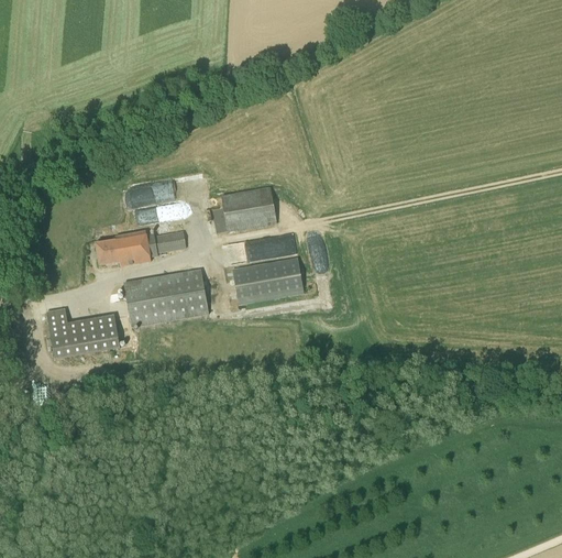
[(157,187),(175,184),(174,178),(156,182),(157,187)]
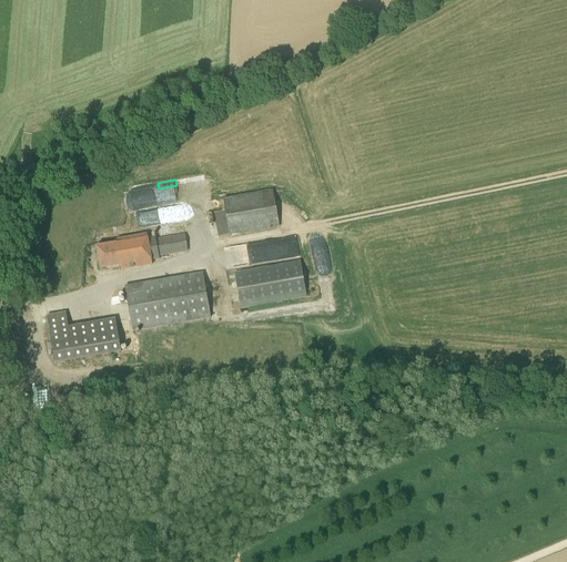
[(230,232),(279,223),(272,185),(222,194),(230,232)]
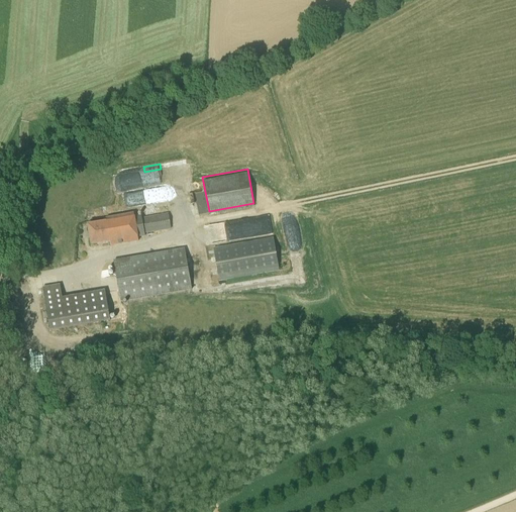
[(133,209),(103,214),(103,218),(87,221),(91,240),(109,237),(110,241),(138,236),(137,232),(144,231),(143,228),(170,223),(168,210),(141,214),(140,211),(133,213),(133,209)]
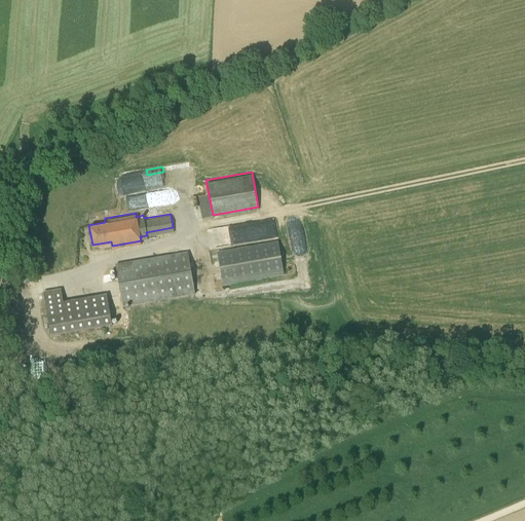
[(270,230),(276,228),(273,213),(267,215),(270,230)]
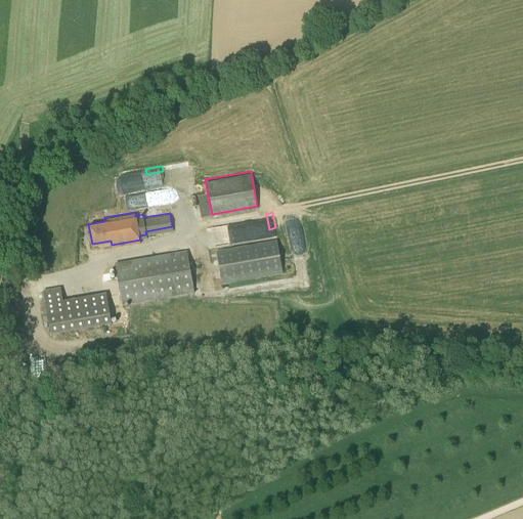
[(281,270),(276,238),(216,248),(221,280),(281,270)]
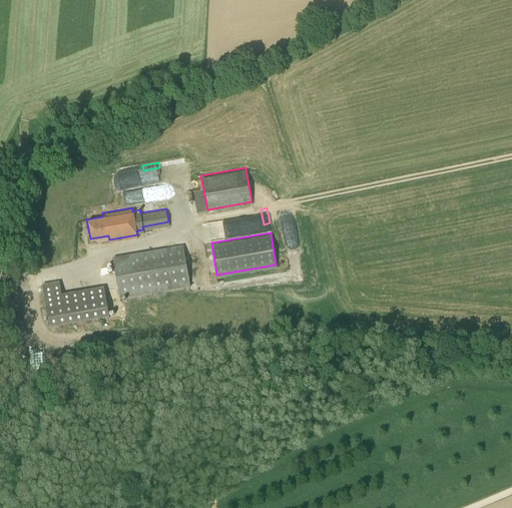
[(182,242),(112,255),(119,295),(189,283),(182,242)]
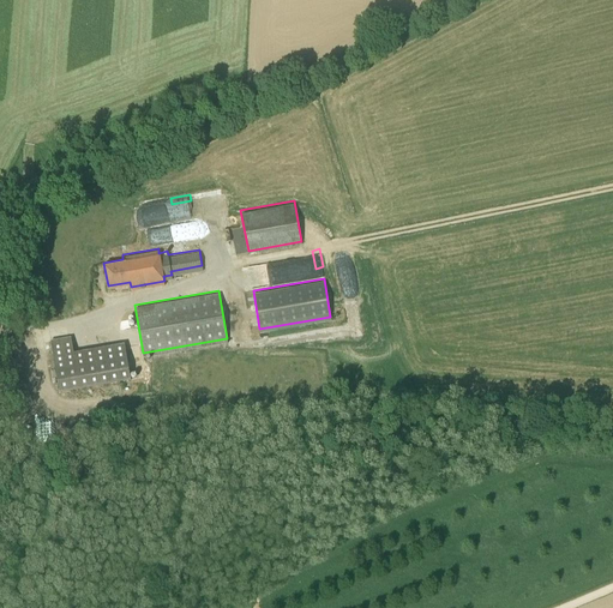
[(73,349),(71,332),(49,337),(53,353),(73,349)]
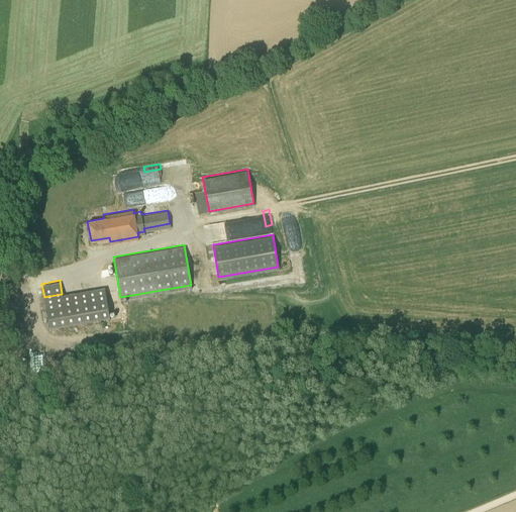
[(104,287),(87,290),(92,319),(109,316),(104,287)]
